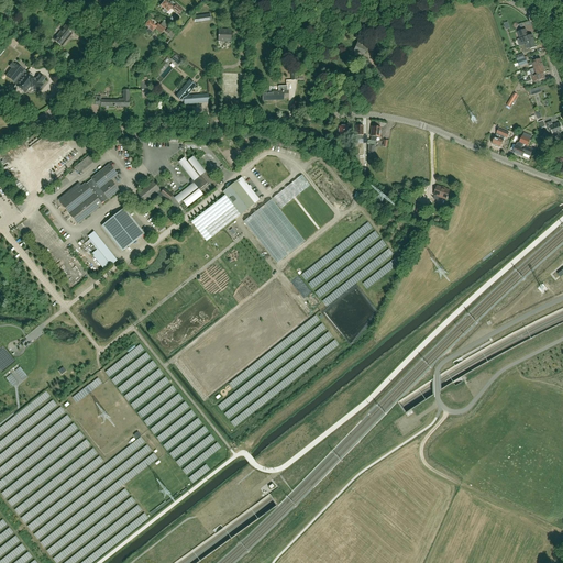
[(165,0),(161,6),(165,9),(164,11),(166,13),(168,12),(170,10),(172,9),(172,10),(174,11),(178,15),(180,12),(183,10),(176,4),(174,7),(169,4),(165,0)]
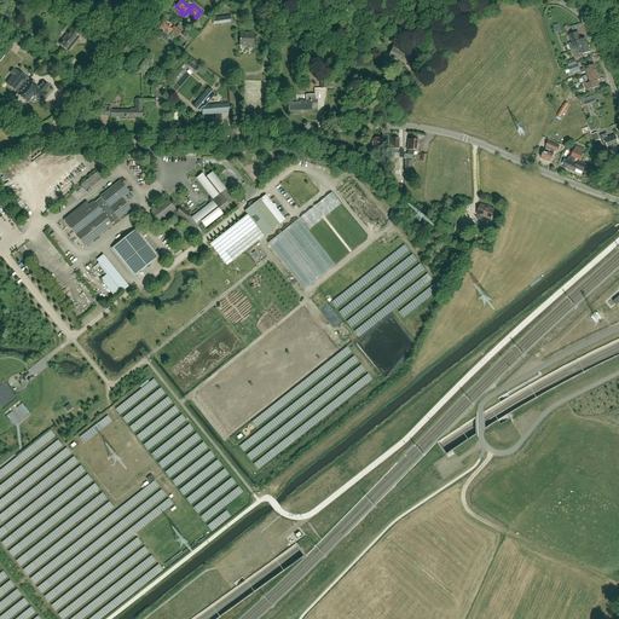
[(44,33),(52,38),(57,25),(48,22),(44,33)]
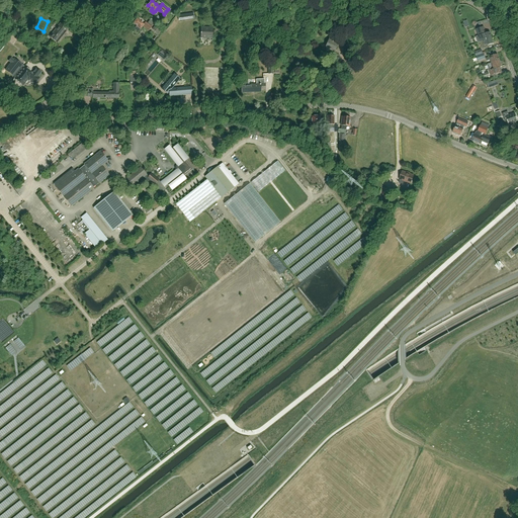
[(152,27),(140,18),(139,19),(138,18),(134,23),(137,26),(134,29),(138,32),(140,29),(143,26),(148,31),(152,27)]
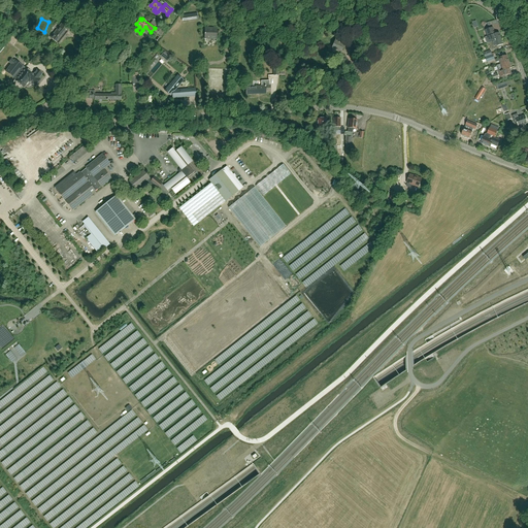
[(64,36),(69,30),(62,24),(51,37),(58,43),(64,36)]
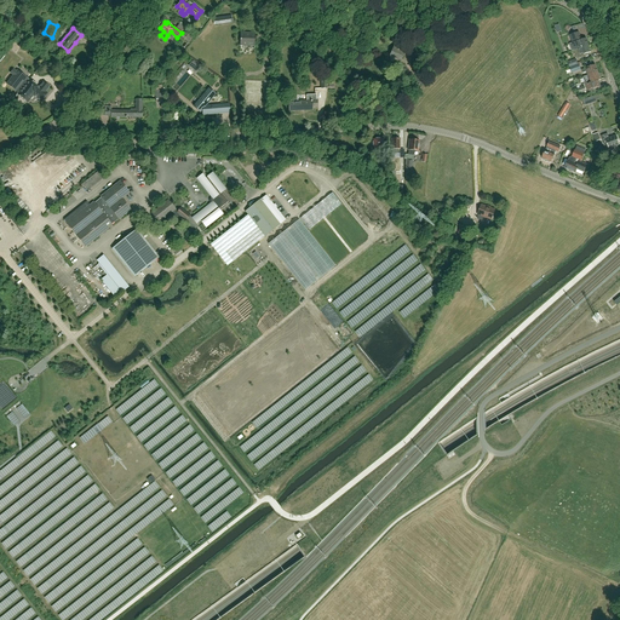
[(187,29),(183,35),(190,41),(194,35),(187,29)]
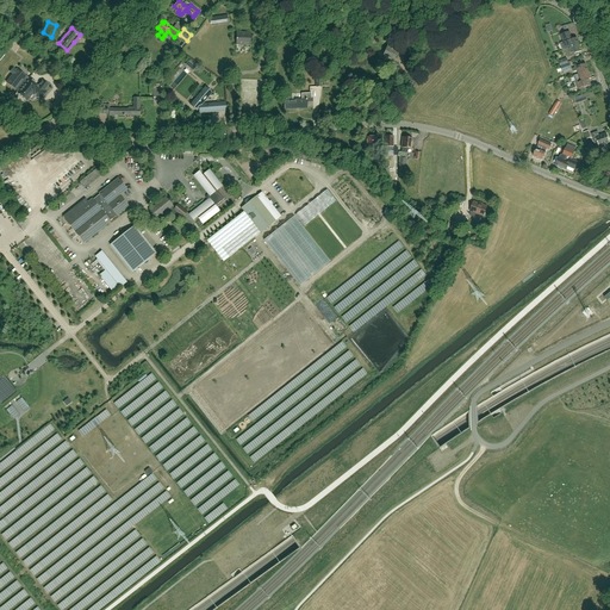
[(250,45),(250,32),(236,32),(236,45),(250,45)]
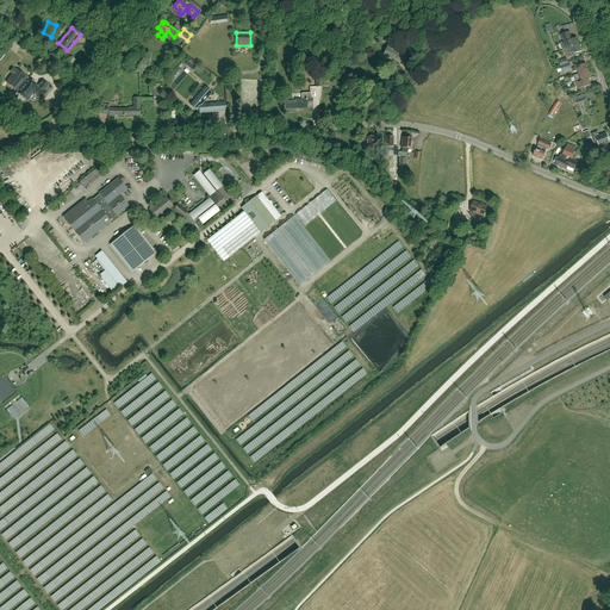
[(564,43),(560,44),(562,50),(564,50),(566,49),(579,44),(577,38),(572,39),(571,37),(572,37),(570,32),(561,35),(562,41),(564,39),(565,42),(564,43)]
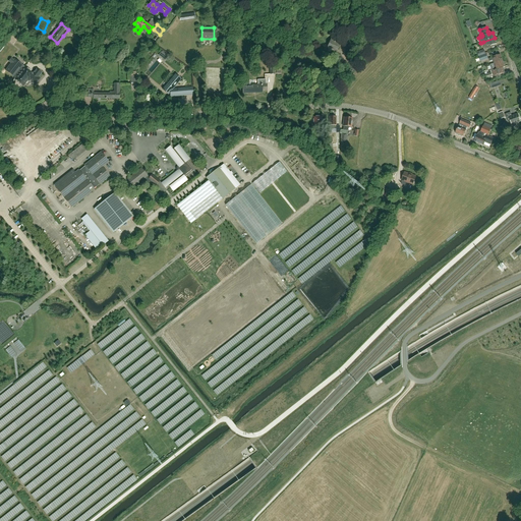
[(337,51),(341,44),(344,46),(347,41),(343,39),(341,42),(337,40),(337,39),(332,37),(328,47),(337,51)]
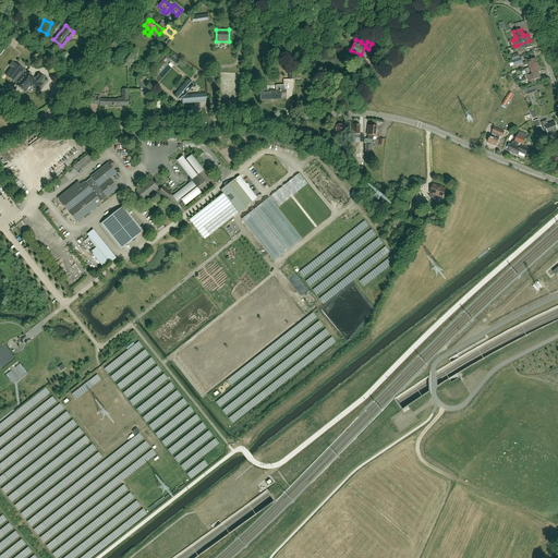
[(530,40),(518,45),(521,53),(530,50),(529,48),(532,47),(530,40)]
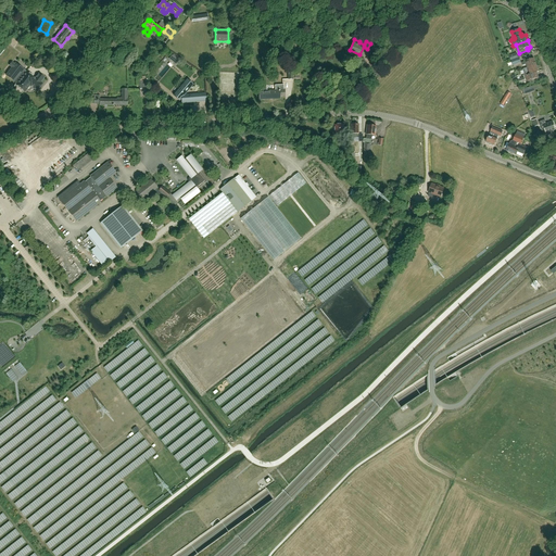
[(173,55),(168,60),(175,65),(178,61),(173,55)]
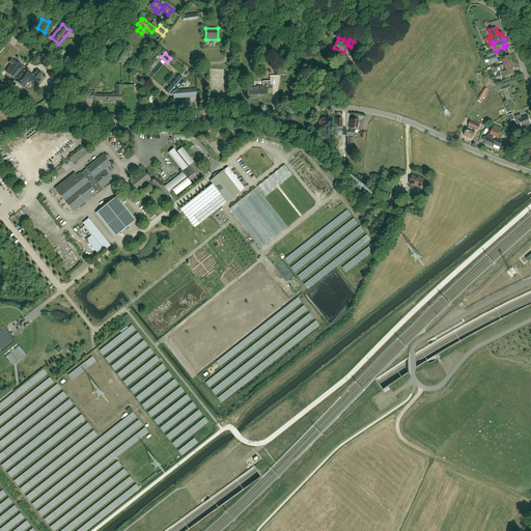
[(490,63),(498,60),(496,56),(498,56),(498,54),(487,58),(490,63)]
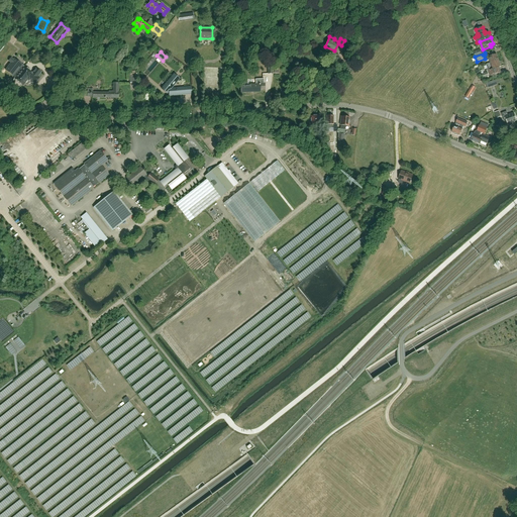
[(498,60),(496,54),(488,57),(485,58),(486,61),(489,60),(490,63),(498,60)]
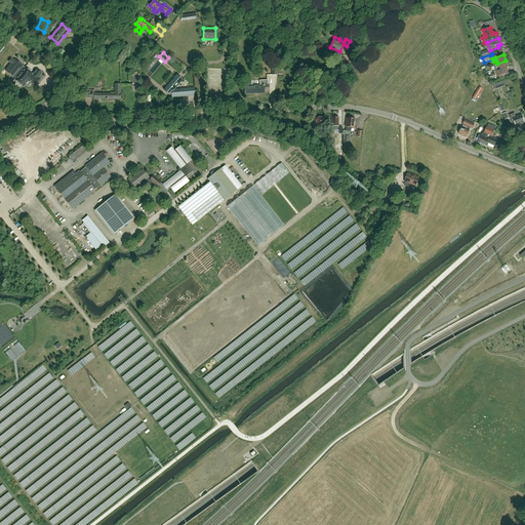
[(39,78),(42,74),(37,70),(33,74),(25,68),(23,70),(21,68),(23,66),(14,59),(13,61),(11,58),(9,62),(11,64),(5,71),(15,78),(14,79),(24,86),(28,81),(29,82),(30,81),(36,85),(37,82),(38,83),(40,80),(40,79),(39,78)]
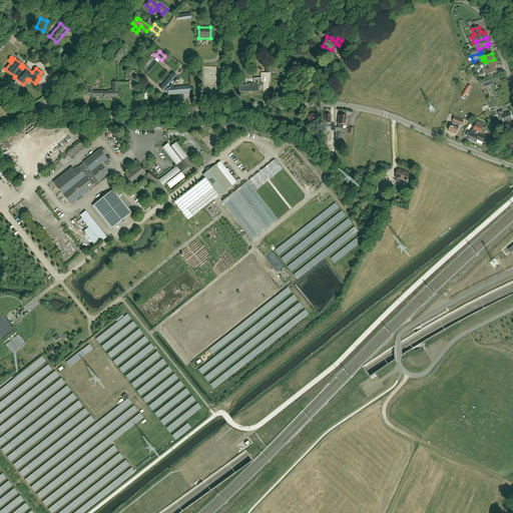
[(496,66),(494,59),(486,62),(483,63),(485,69),(487,75),(497,71),(496,66)]
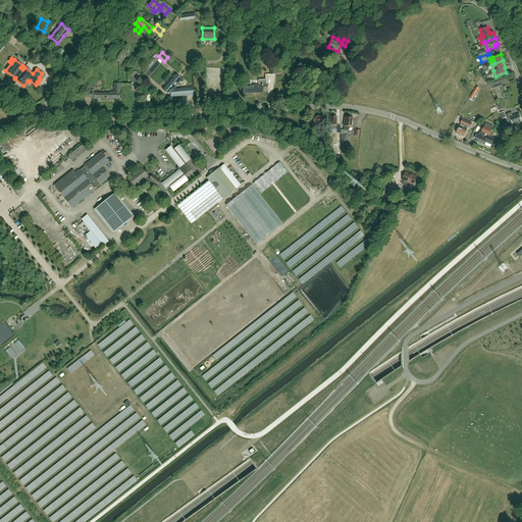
[(172,90),(180,80),(175,75),(163,90),(168,95),(170,92),(171,97),(193,95),(193,88),(172,90)]
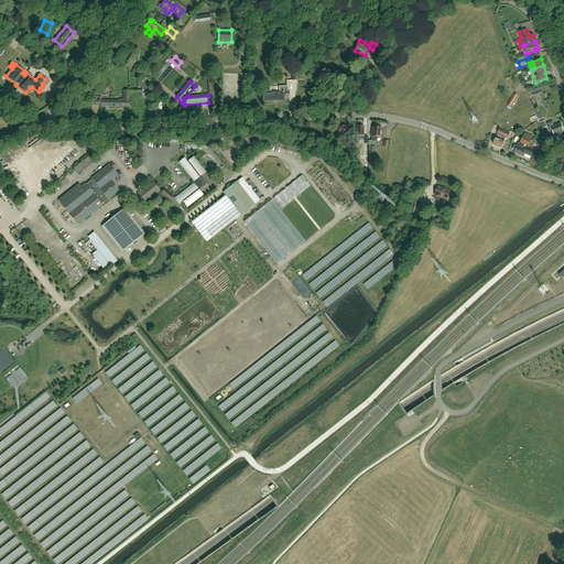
[(129,107),(130,99),(129,99),(129,90),(122,90),(122,99),(118,99),(118,100),(101,100),(101,97),(95,97),(95,106),(100,106),(100,107),(129,107)]
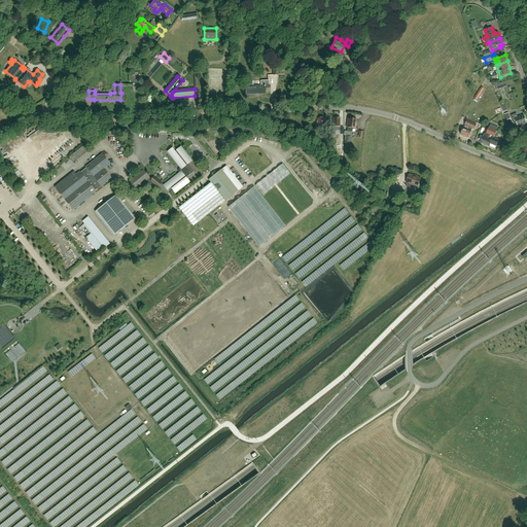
[(270,91),(270,85),(245,86),(246,95),(266,93),(266,91),(270,91)]
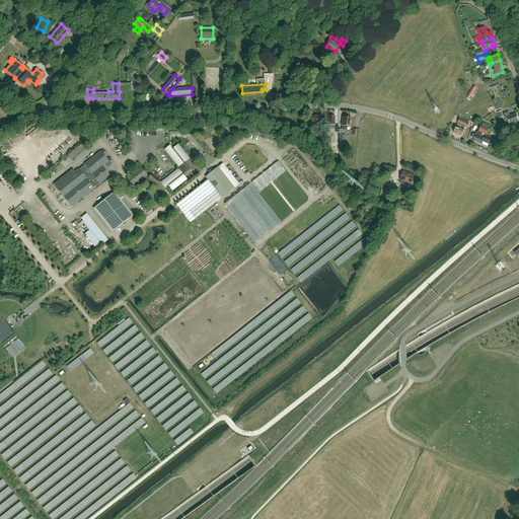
[(473,85),(467,97),(470,99),(476,87),(473,85)]
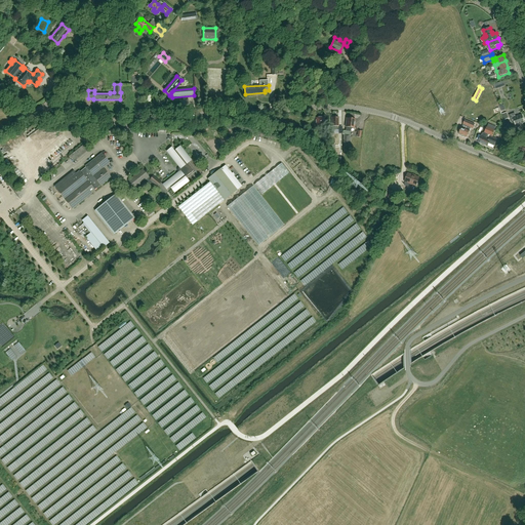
[(453,113),(459,116),(463,109),(457,106),(453,113)]
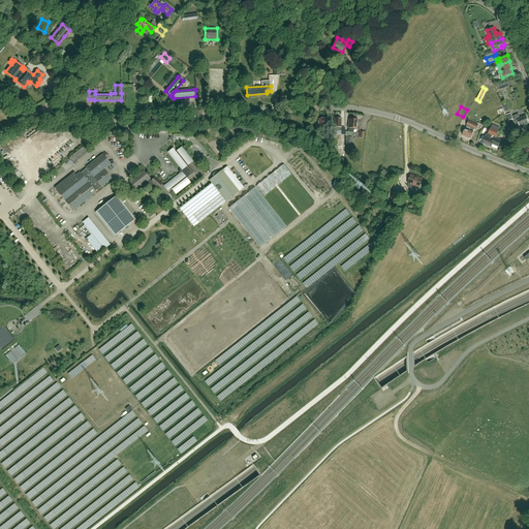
[(528,124),(526,116),(520,118),(519,115),(512,117),(516,124),(519,123),(520,127),(521,129),(525,127),(524,126),(528,124)]
